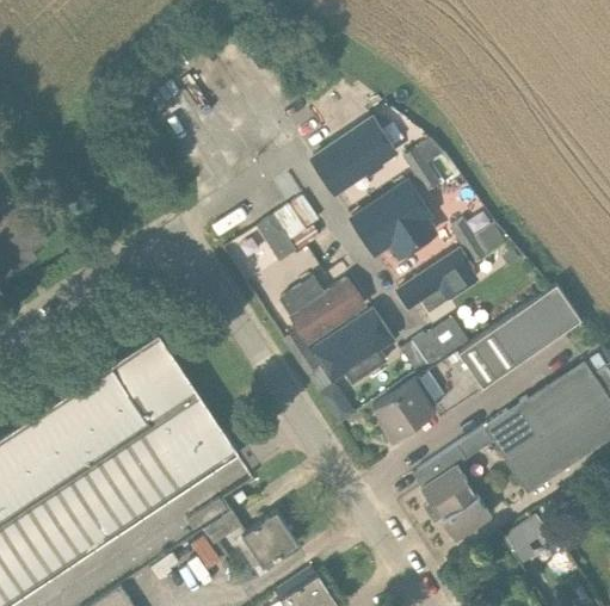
[(426,195),(441,185),(427,166),(417,150),(416,149),(402,129),(392,136),(384,125),(371,134),(381,147),(390,141),(426,195)]
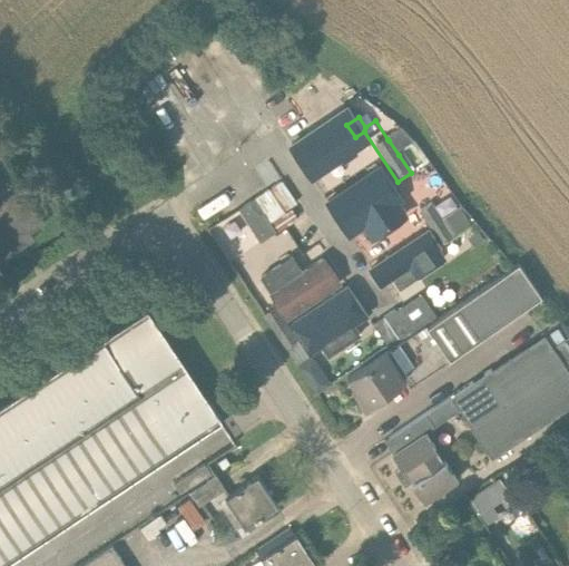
[(389,140),(399,155),(414,145),(402,133),(389,140)]
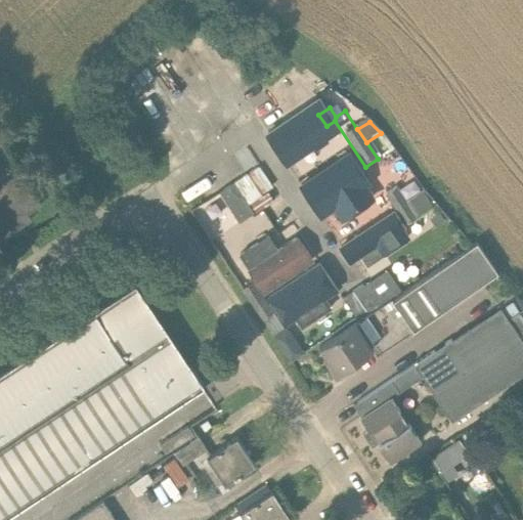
[(288,153),(297,167),(340,138),(330,124),(288,153)]
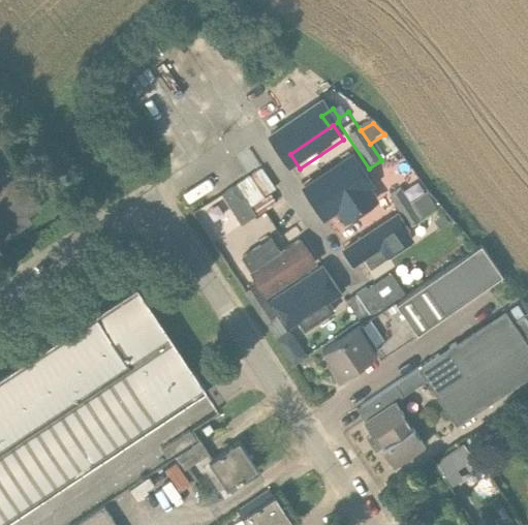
[(359,154),(306,189),(300,192),(309,207),(314,204),(322,216),(373,182),(365,170),(367,167),(359,154)]
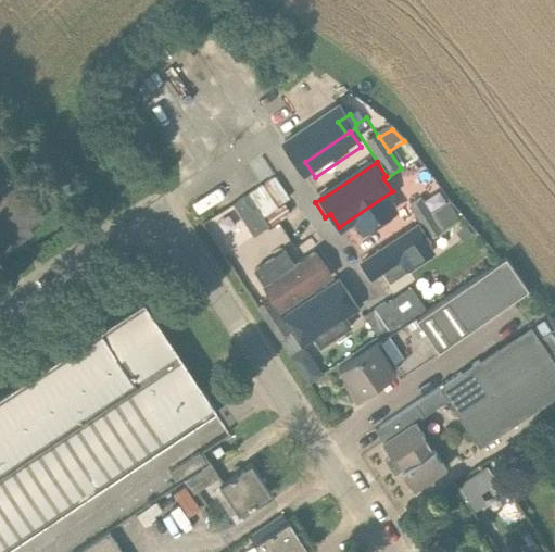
[(443,235),(459,224),(439,192),(436,195),(421,179),(427,175),(419,163),(410,170),(417,180),(405,189),(416,204),(410,209),(440,254),(451,247),(443,235)]
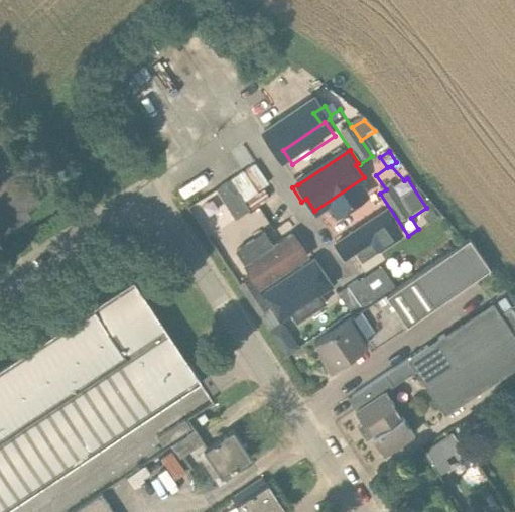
[(237,223),(270,202),(264,193),(259,197),(245,174),(217,193),(237,223)]
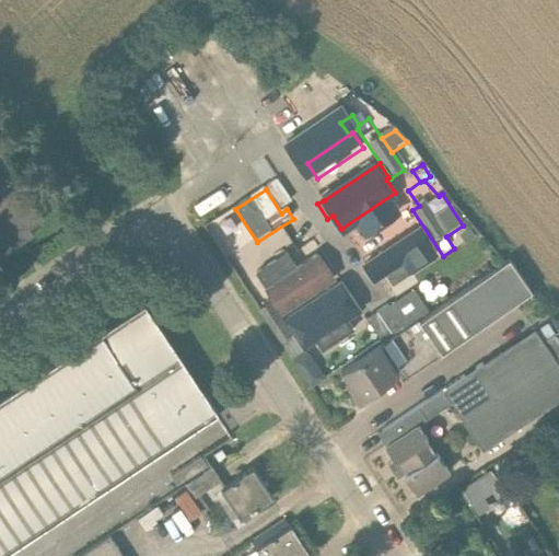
[(424,236),(375,267),(391,291),(440,261),(424,236)]
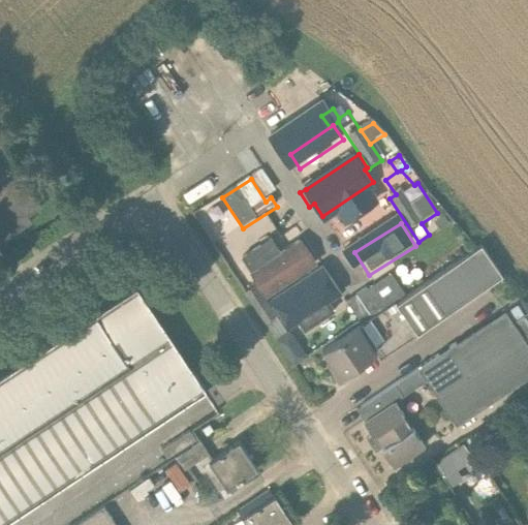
[(269,301),(321,267),(303,239),(278,254),(268,240),(240,258),(269,301)]
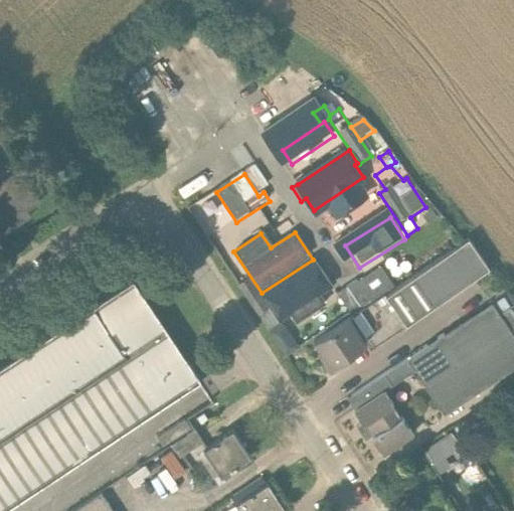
[(385,298),(405,328),(491,270),(471,239),(385,298)]
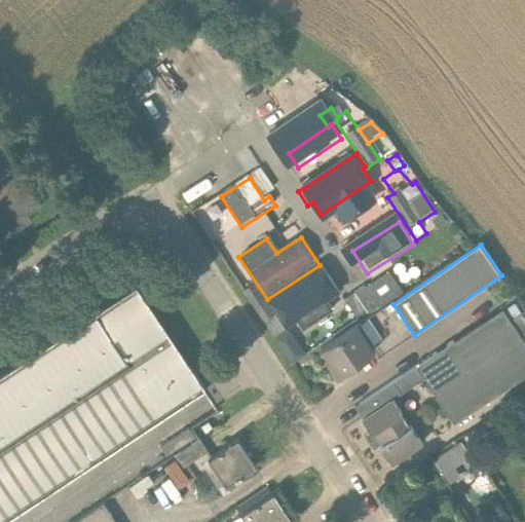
[(320,265),(267,299),(297,342),(311,332),(302,319),(339,293),(320,265)]
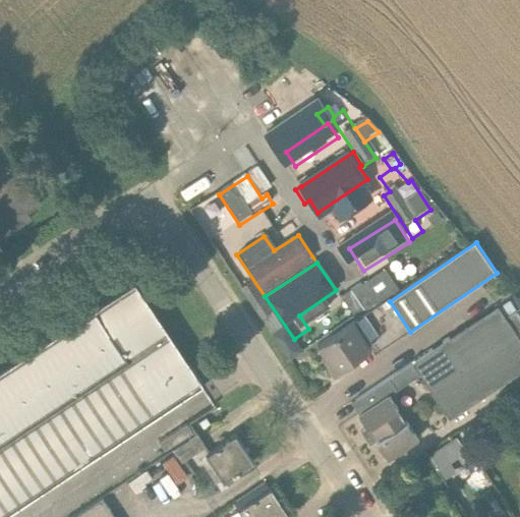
[(281,349),(291,341),(252,283),(241,290),(252,306),(281,349)]
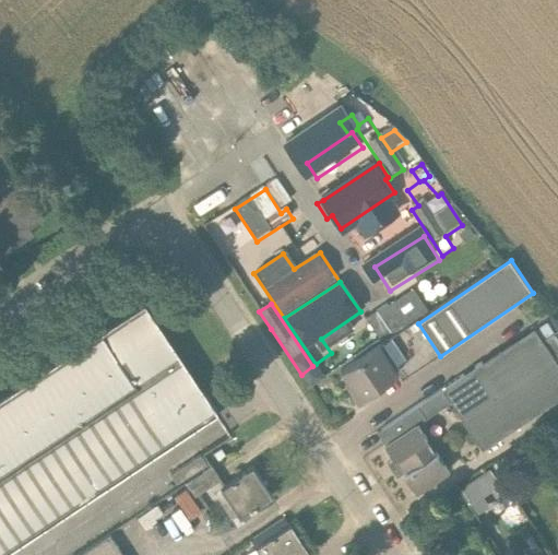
[(10,554),(45,532),(126,477),(218,416),(144,305),(0,401),(0,554),(10,554)]
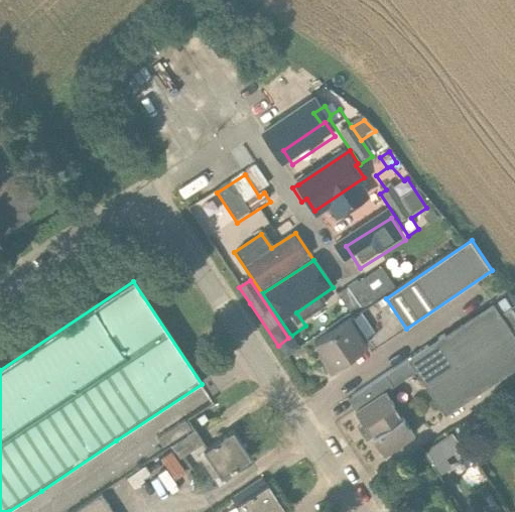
[(351,316),(371,303),(359,285),(348,292),(347,290),(337,297),(351,316)]
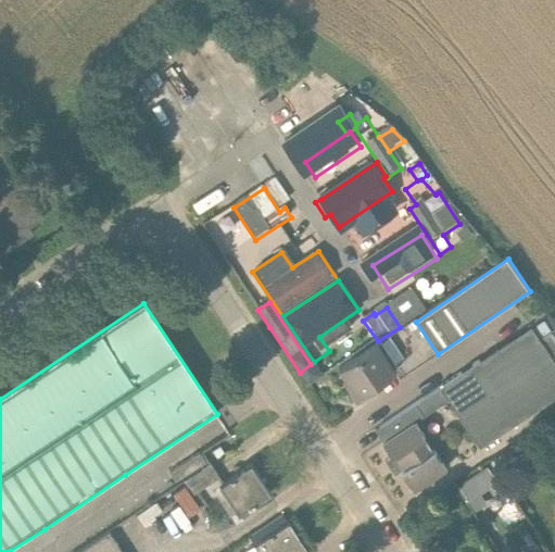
[(481,452),(554,401),(554,361),(532,328),(441,390),(450,403),(481,452)]
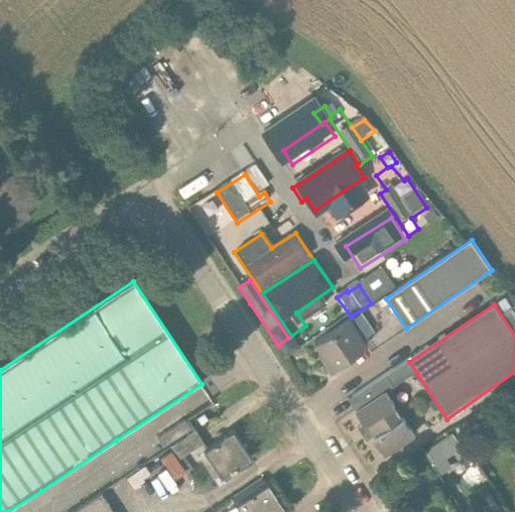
[(314,345),(324,359),(320,361),(331,377),(348,366),(346,363),(368,348),(350,322),(314,345)]
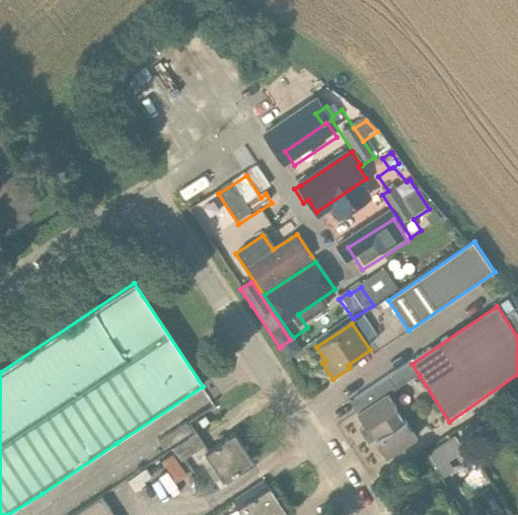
[(377,441),(374,442),(387,461),(417,441),(396,410),(368,428),(377,441)]
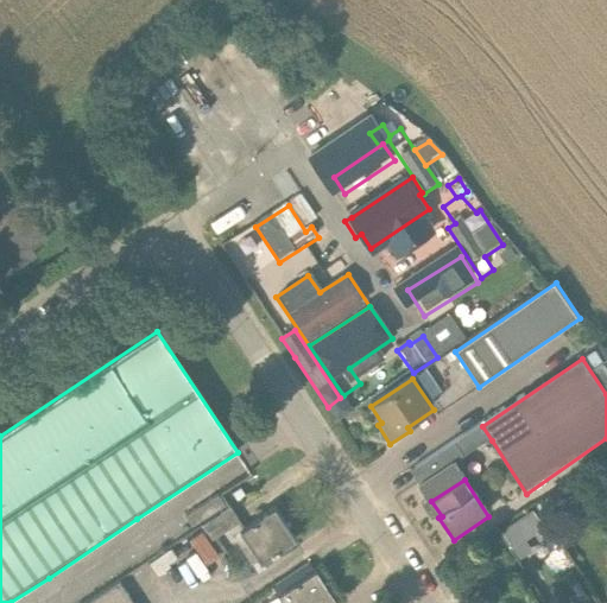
[(185,520),(193,531),(226,509),(219,499),(185,520)]
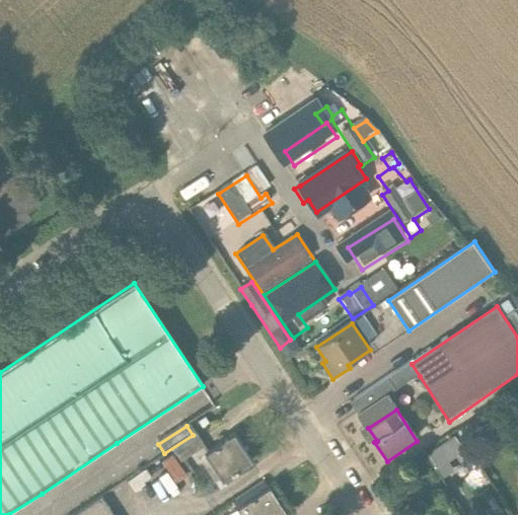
[(234,435),(233,436),(218,446),(219,447),(209,454),(197,436),(172,452),(181,464),(186,462),(196,455),(199,460),(205,456),(222,483),(252,462),(234,435)]
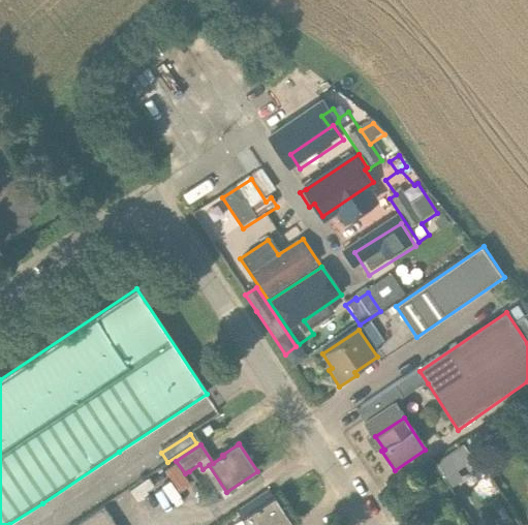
[(487,477),(465,446),(453,456),(451,454),(436,464),(459,496),(487,477)]
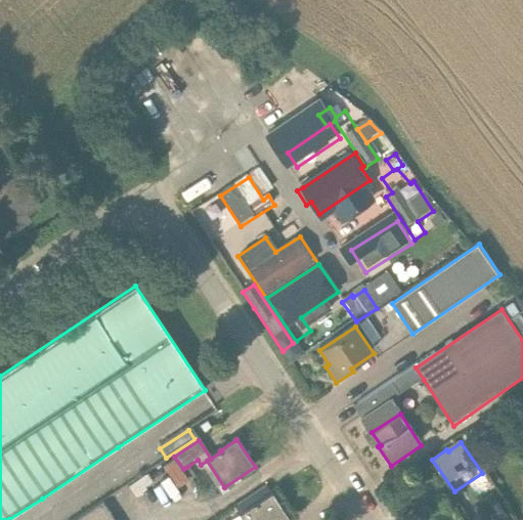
[(241,517),(242,519),(290,519),(273,494),(241,517)]
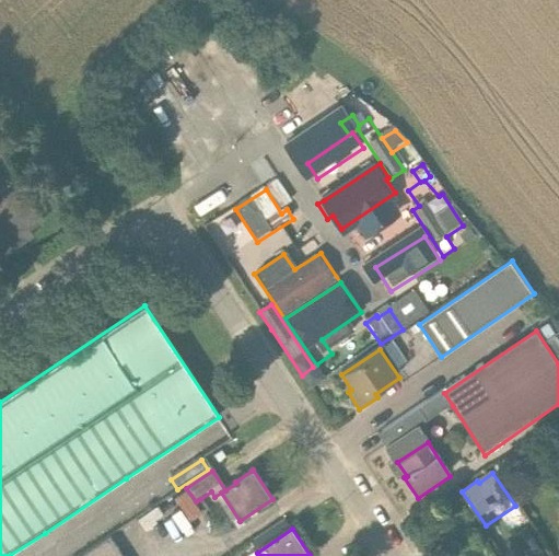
[(119,555),(109,539),(83,555),(119,555)]
